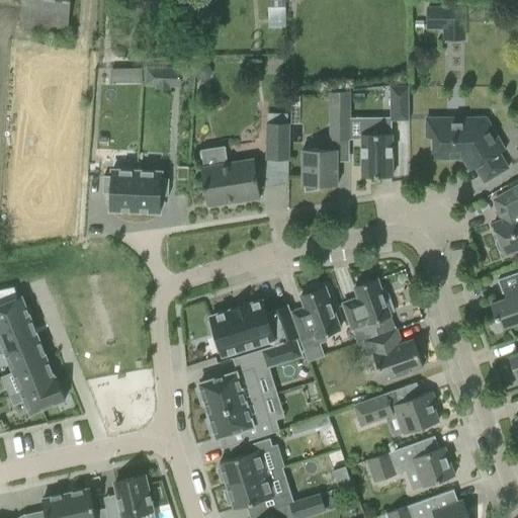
[(21,0),(18,31),(64,36),(68,0),(21,0)]
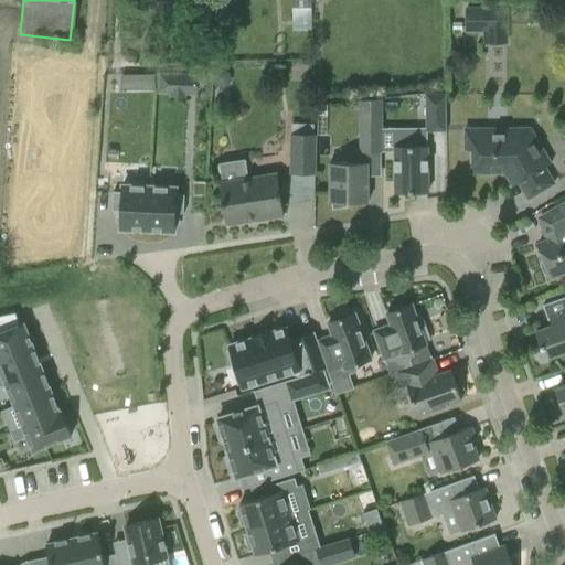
[(291,0),(290,30),(311,31),(312,0),(291,0)]
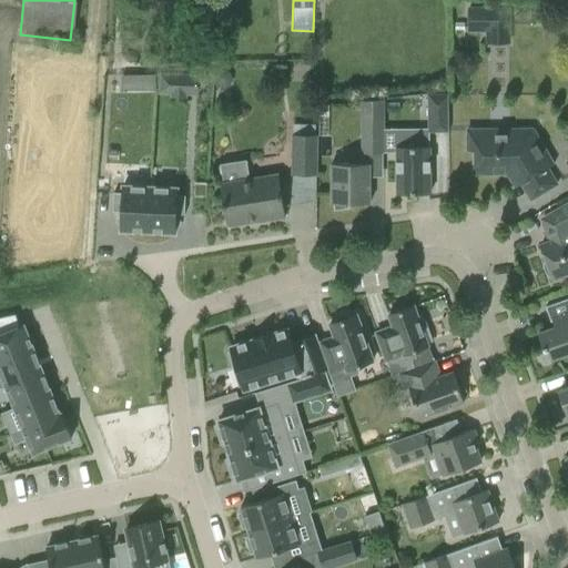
[(467,8),(467,31),(509,31),(509,8),(467,8)]
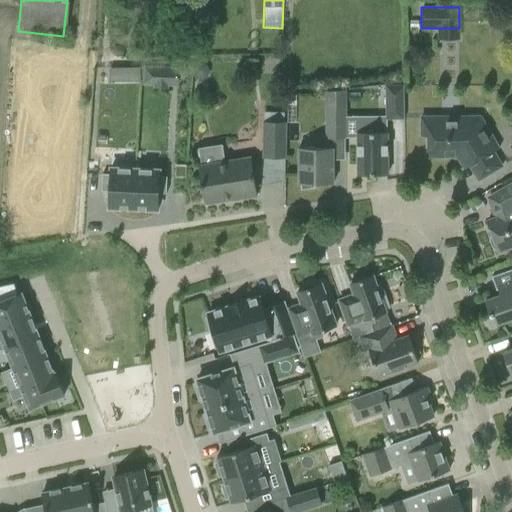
[(114,46),(111,50),(112,54),(115,57),(119,56),(122,53),(122,48),(118,46),(114,46)]
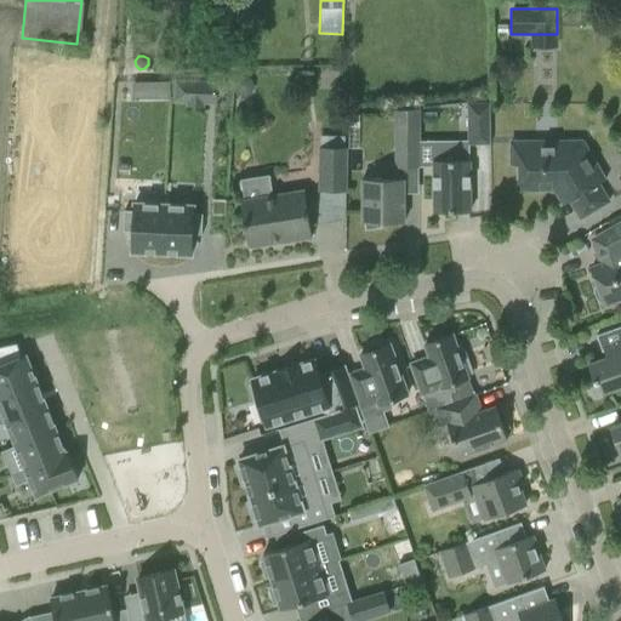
[(151,98),(151,81),(132,81),(132,98),(151,98)]
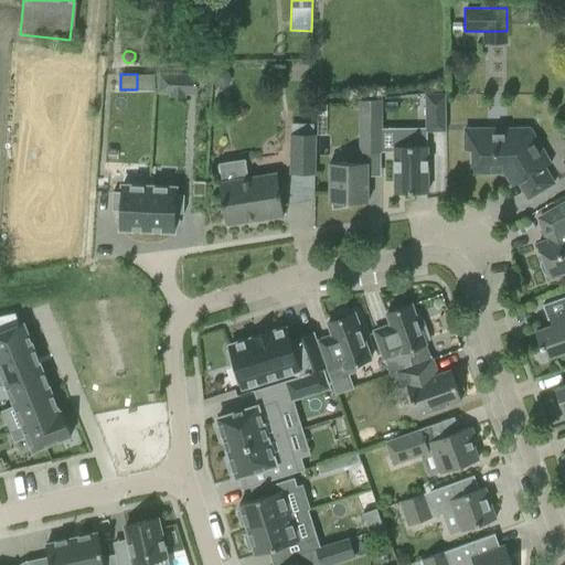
[(425,131),(445,131),(444,95),(425,95),(425,131)]
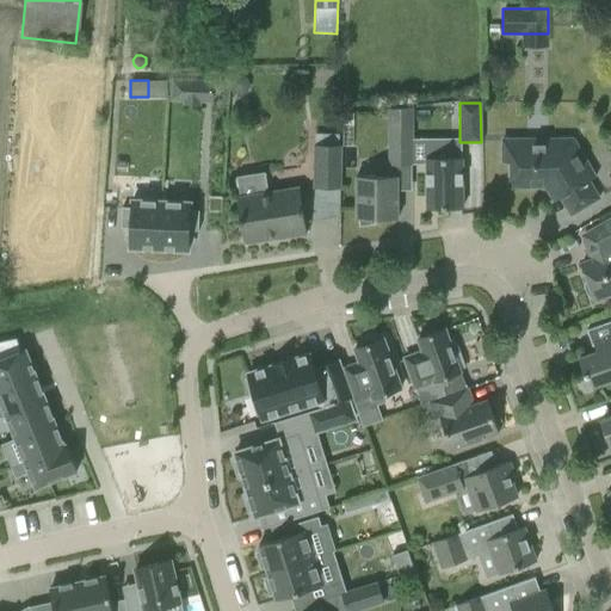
[(388,109),(388,164),(412,164),(412,124),(412,106),(388,109)]
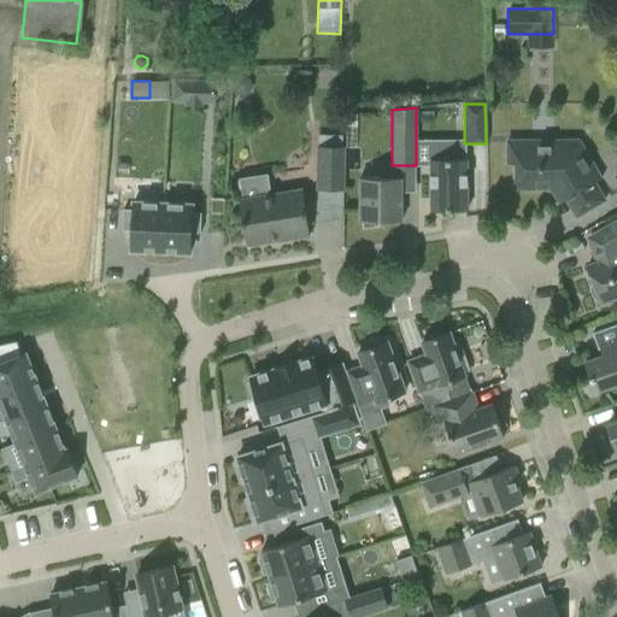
[(516,189),(540,189),(551,189),(559,204),(565,200),(576,218),(604,201),(594,183),(600,180),(577,141),(506,141),(506,164),(515,164),(516,189)]
